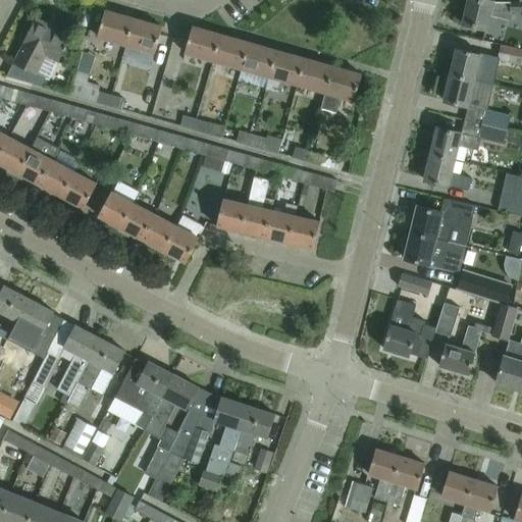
[(521,0),(519,0),(519,1),(493,1),(488,0),(467,0),(462,23),(487,30),(490,15),(511,20),(511,13),(521,12),(521,0)]
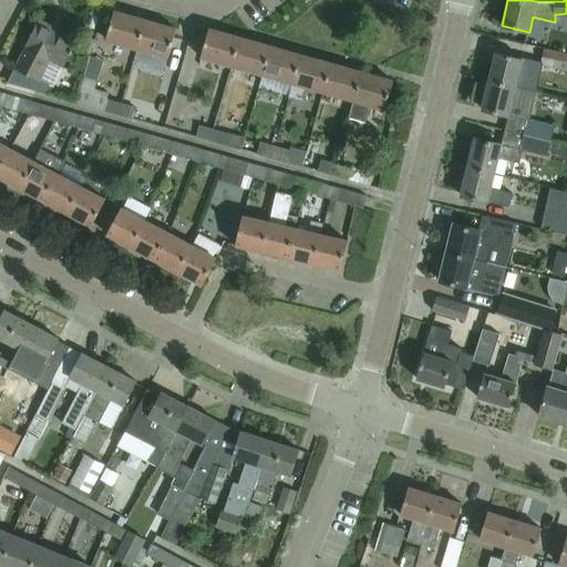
[(136,48),(144,20),(113,11),(105,39),(136,48)]
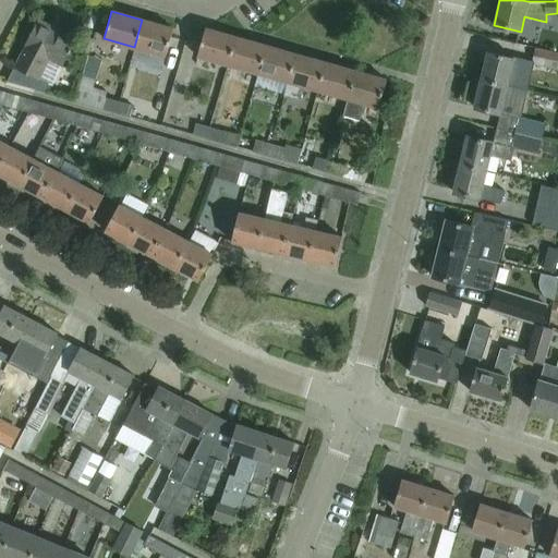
[(70,53),(72,50),(70,49),(75,39),(38,20),(7,81),(46,92),(49,83),(39,79),(49,60),(61,67),(68,52),(70,53)]
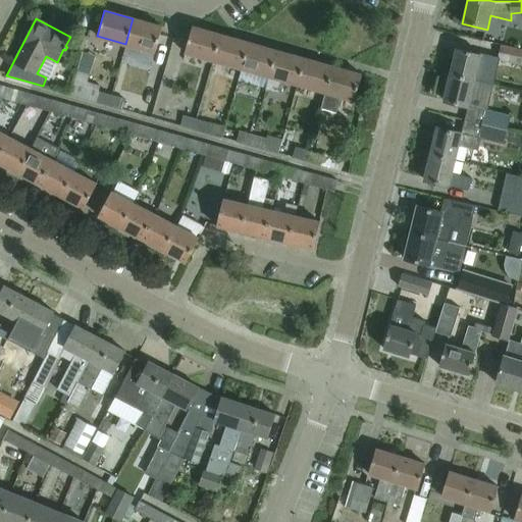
[(133,18),(125,44),(155,52),(162,27),(133,18)]
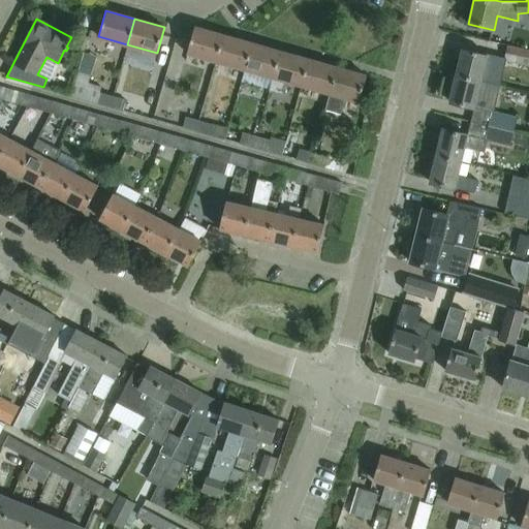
[(216,61),(223,35),(194,27),(187,53),(188,54),(185,62),(213,70),(216,61)]
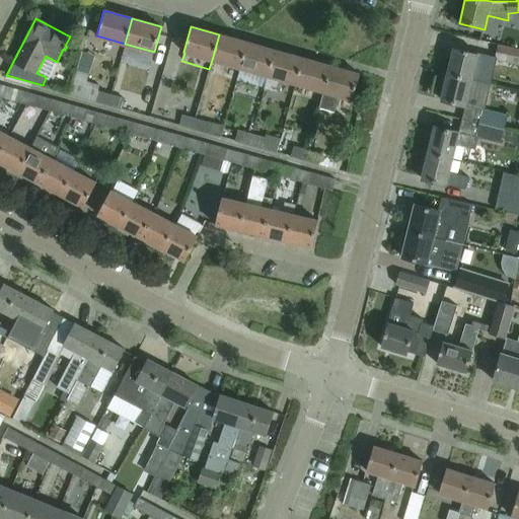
[(239,68),(246,43),(219,34),(212,60),(239,68)]
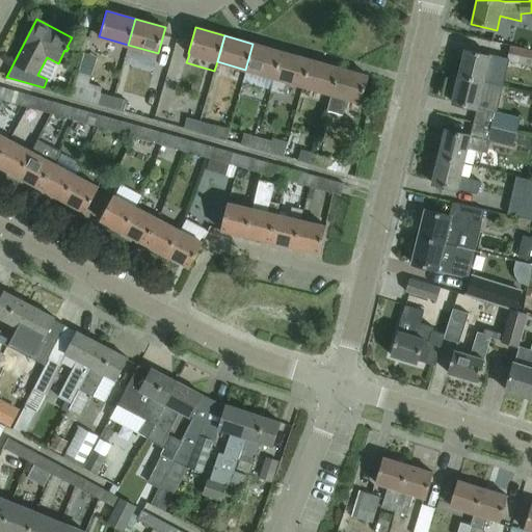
[(274,78),(282,51),(253,44),(245,70),(274,78)]
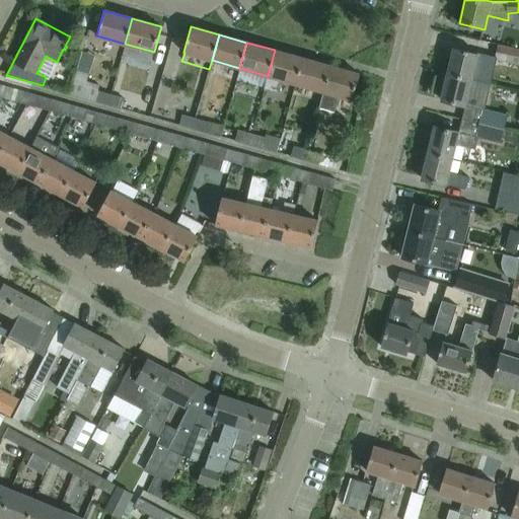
[(518,49),(499,45),(496,59),(518,63),(518,49)]
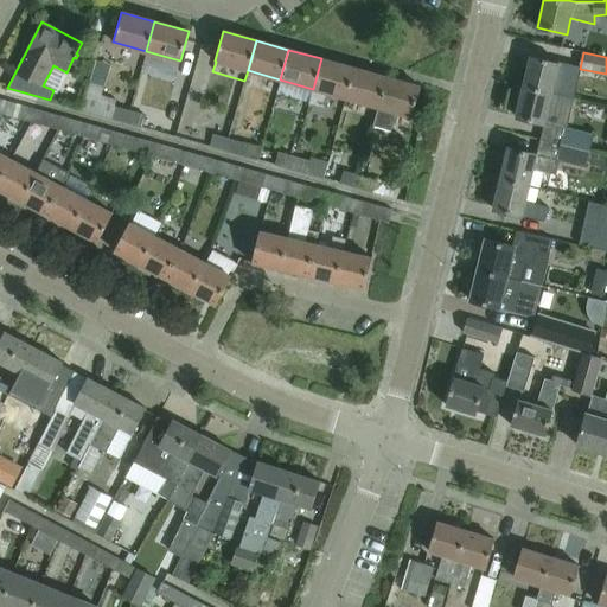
[(523,87),(553,94),(557,76),(572,80),(574,66),(530,56),(523,87)]
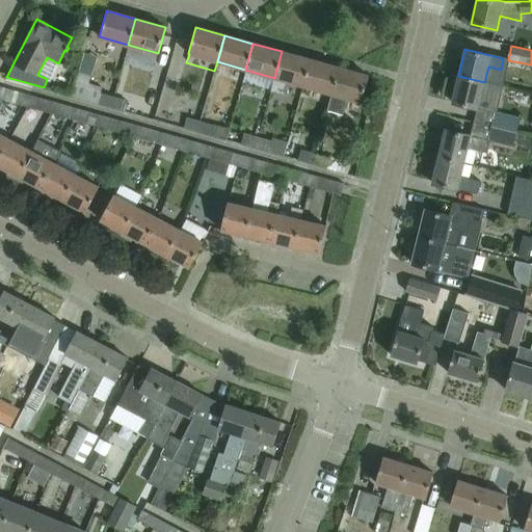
[(303,86),(311,59),(282,51),(274,78),(271,91),(284,95),(287,81),(303,86)]
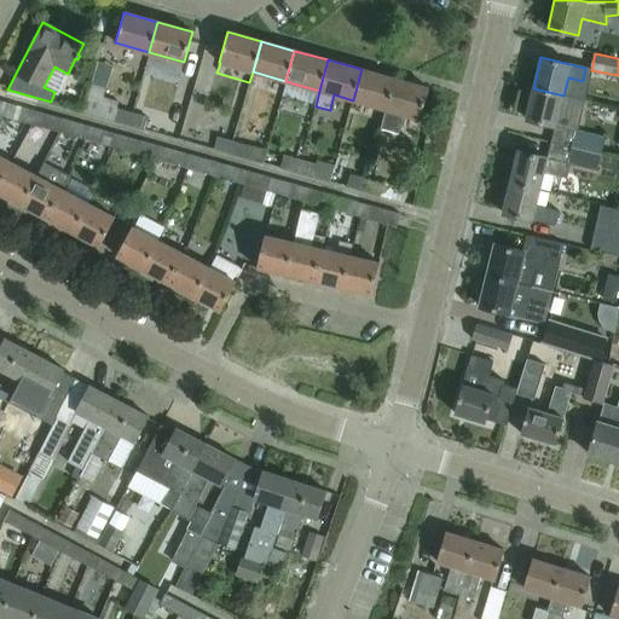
[(386,109),(394,79),(362,69),(353,100),(386,109)]
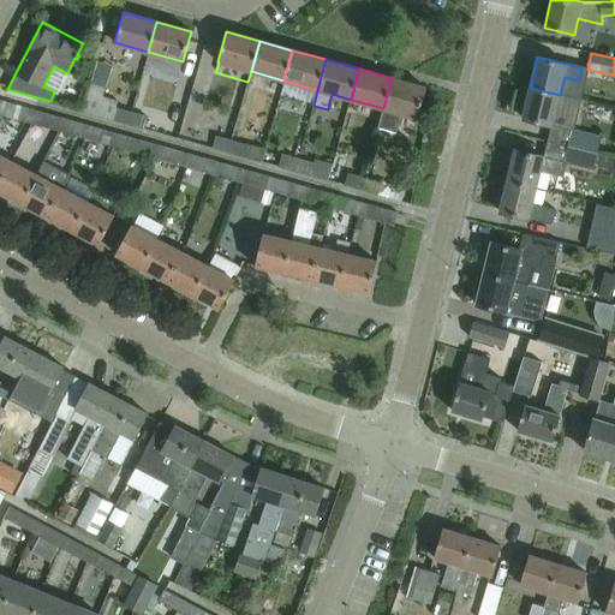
[(392,78),(383,108),(377,127),(396,132),(401,114),(417,118),(425,88),(392,78)]
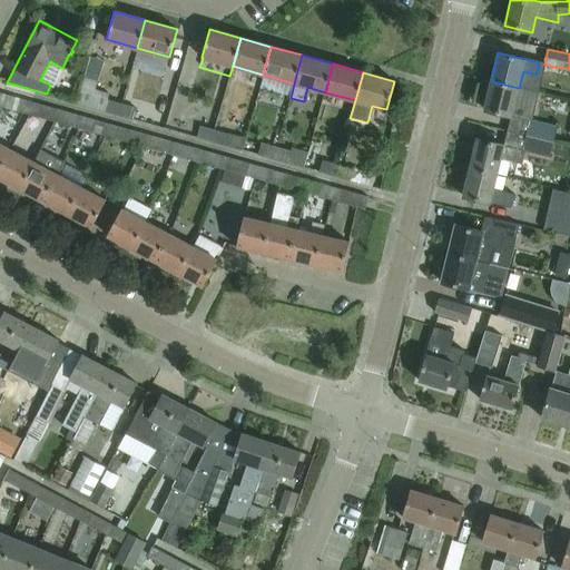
[(118,116),(121,105),(107,101),(109,95),(94,90),(97,81),(82,77),(76,105),(118,116)]
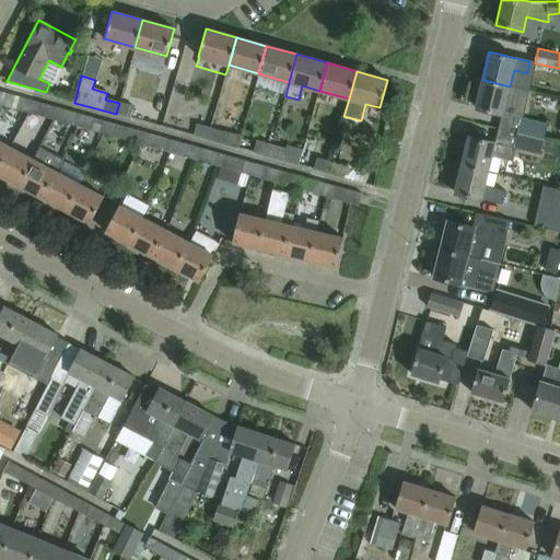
[(511,86),(482,80),(481,83),(479,82),(476,97),(478,97),(476,107),(502,114),(499,129),(544,139),(548,125),(523,119),(525,105),(506,102),(511,86)]
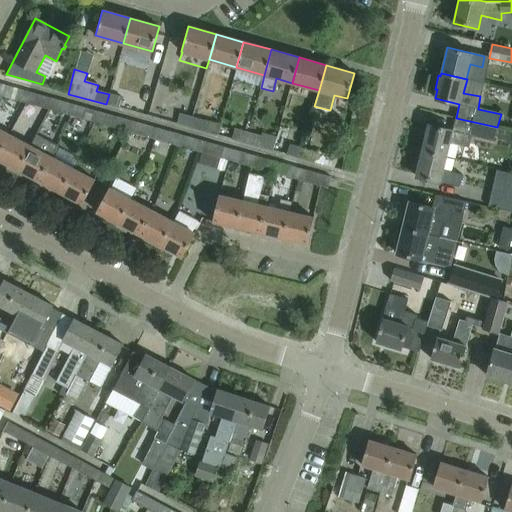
[(26,103),(29,92),(5,86),(3,96),(26,103)]
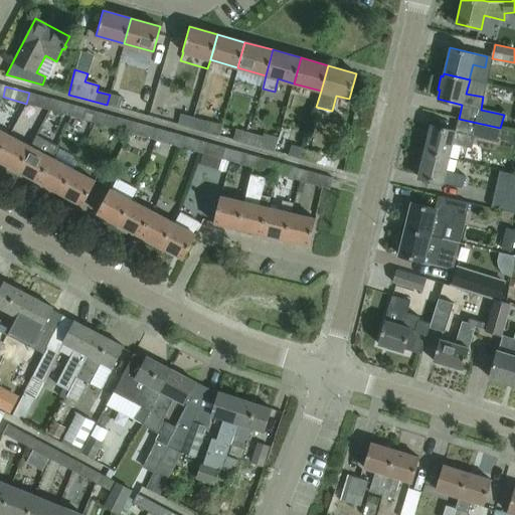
[(110,95),(107,105),(136,113),(139,101),(135,100),(137,93),(125,90),(123,99),(110,95)]
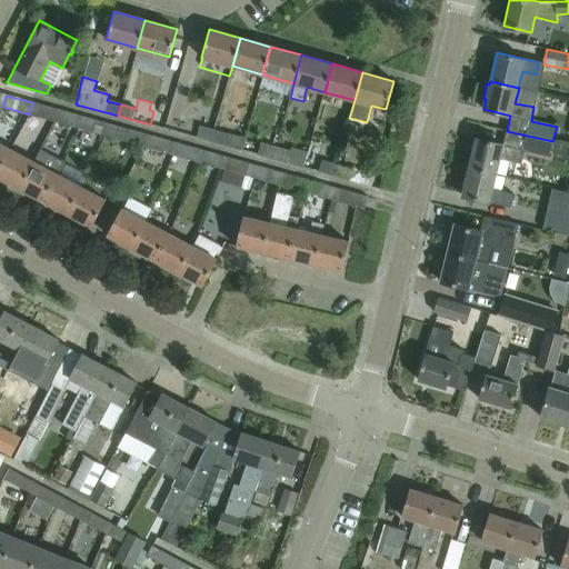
[(210,141),(218,115),(203,111),(203,110),(172,100),(165,128),(210,141)]
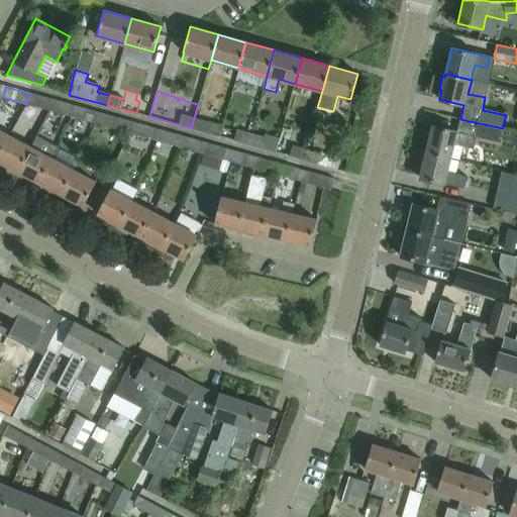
[(50,110),(54,100),(29,93),(26,104),(50,110)]
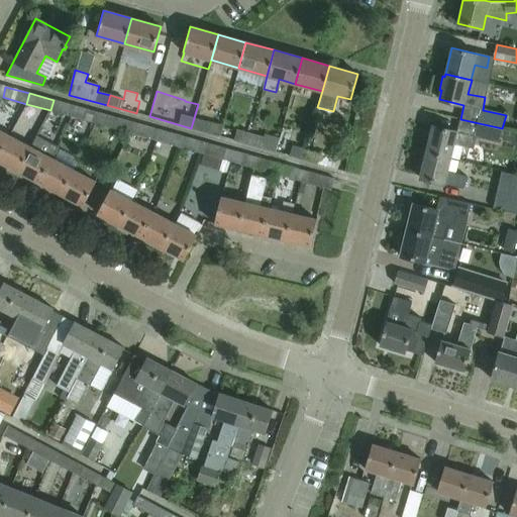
[(75,117),(78,106),(54,100),(50,110),(75,117)]
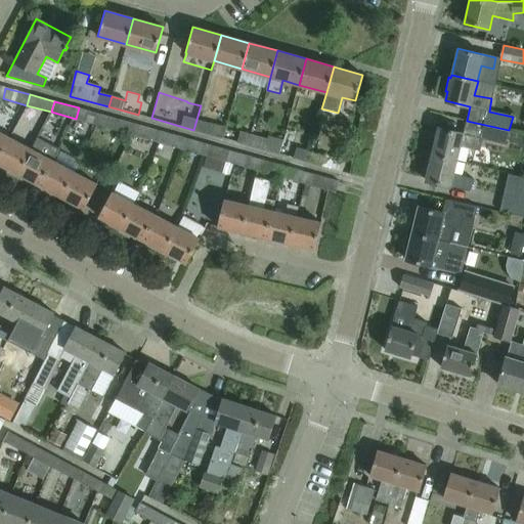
[(201,105),(193,130),(222,139),(225,128),(198,120),(201,106),(201,105)]
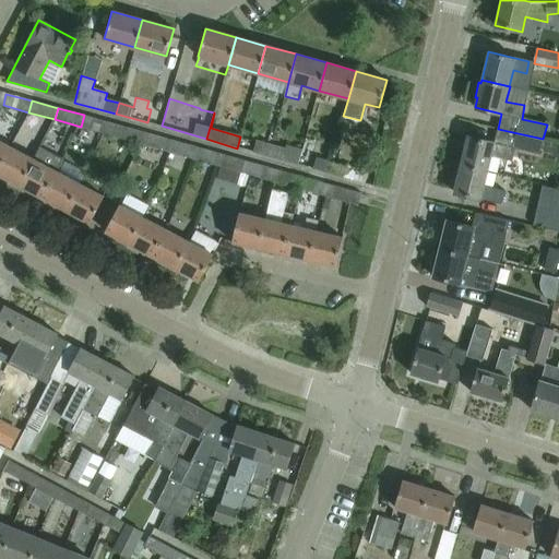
[(106,134),(109,122),(84,115),(81,127),(106,134)]
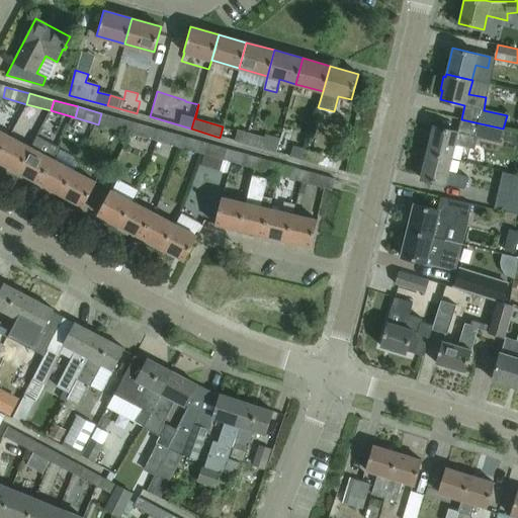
[(131,134),(134,122),(101,113),(98,124),(131,134)]
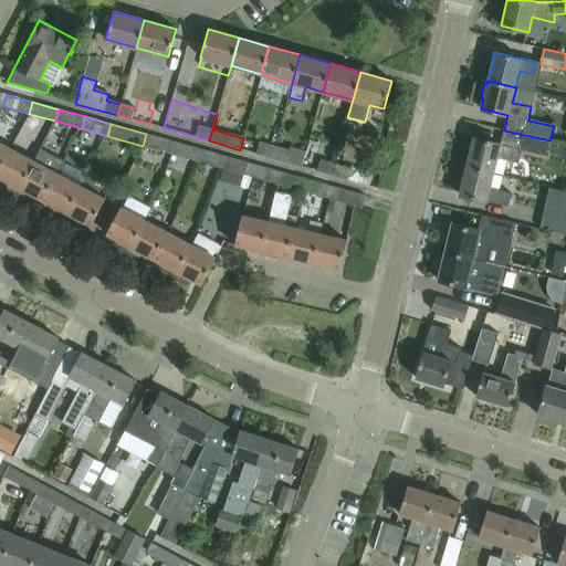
[(546,155),(549,140),(504,130),(500,144),(473,138),(467,166),(494,173),(498,158),(517,163),(521,148),(546,155)]
